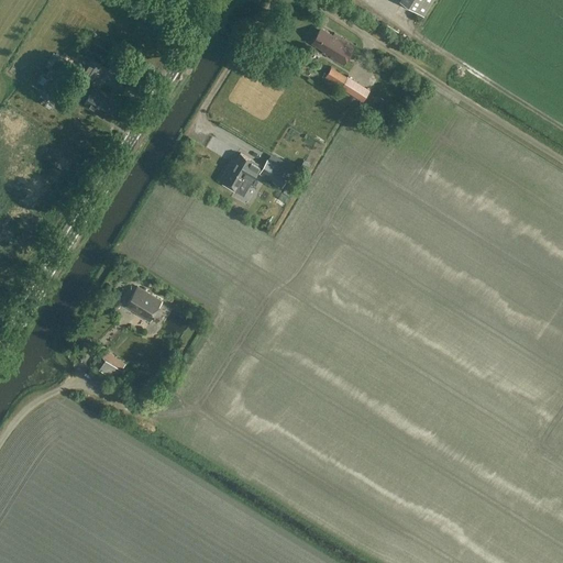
[(424,17),(434,0),(400,0),(400,1),(424,17)]
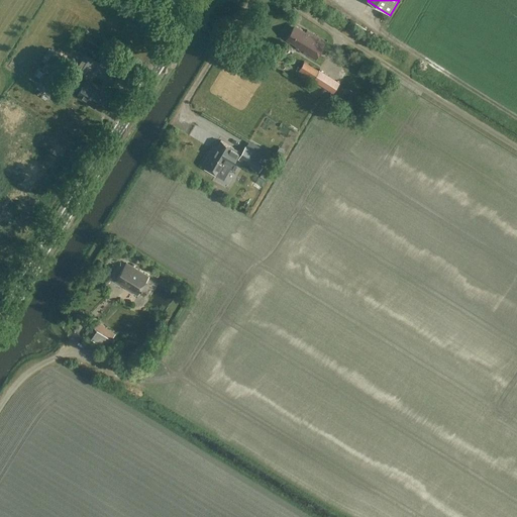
[(337,4),(334,8),(343,14),(346,10),(337,4)]
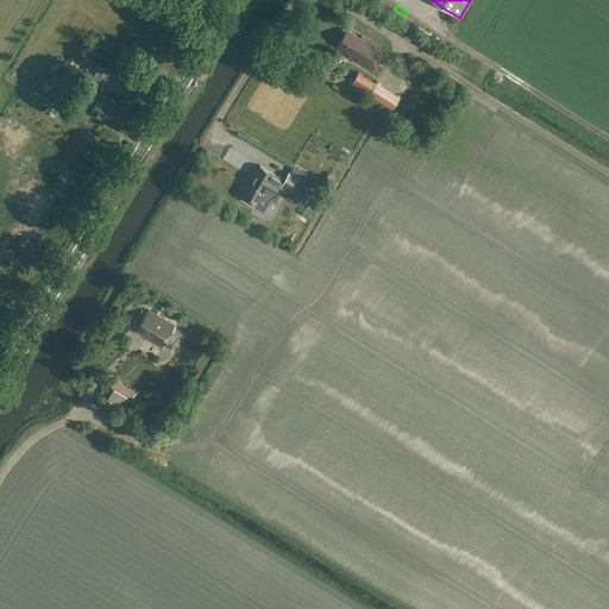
[(359,38),(347,31),(338,48),(350,55),(349,57),(371,71),(384,50),(360,36),(359,38)]
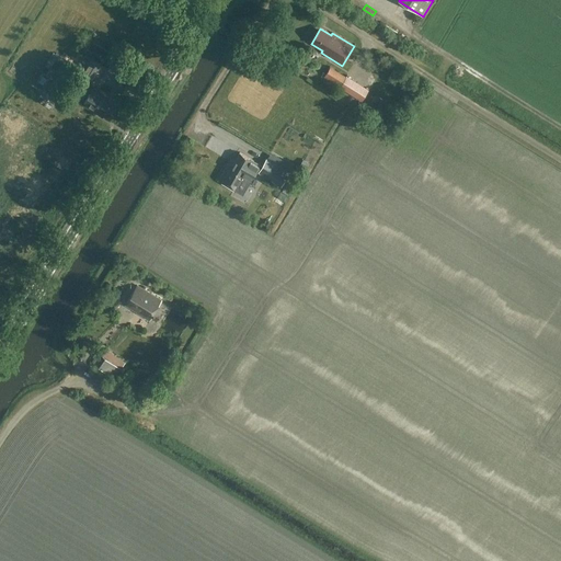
[(103,63),(110,52),(92,41),(86,52),(103,63)]
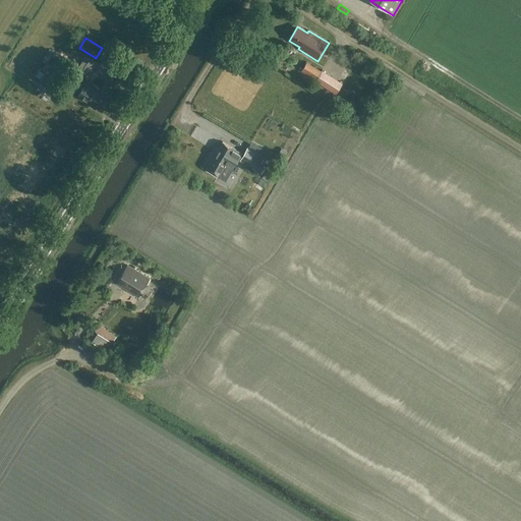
[(85,75),(95,60),(83,53),(74,68),(85,75)]
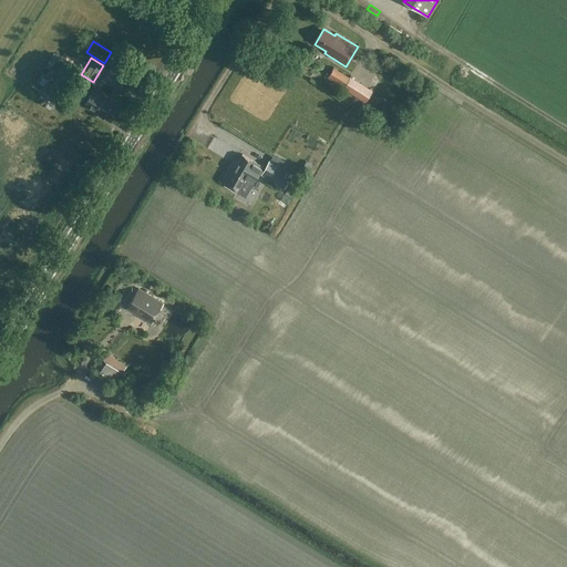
[(334,68),(327,79),(343,90),(350,78),(334,68)]
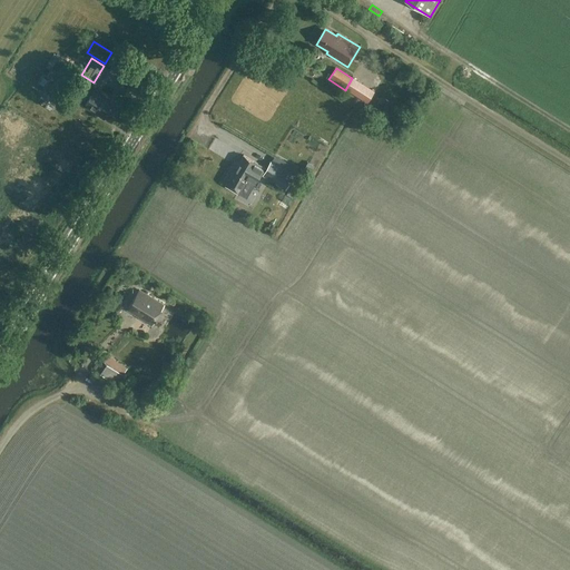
[(366,69),(363,78),(372,81),(375,71),(366,69)]
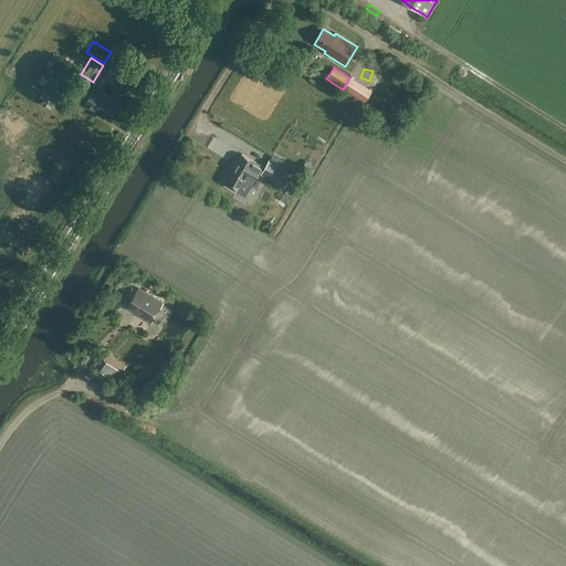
[(42,96),(49,100),(52,94),(45,91),(42,96)]
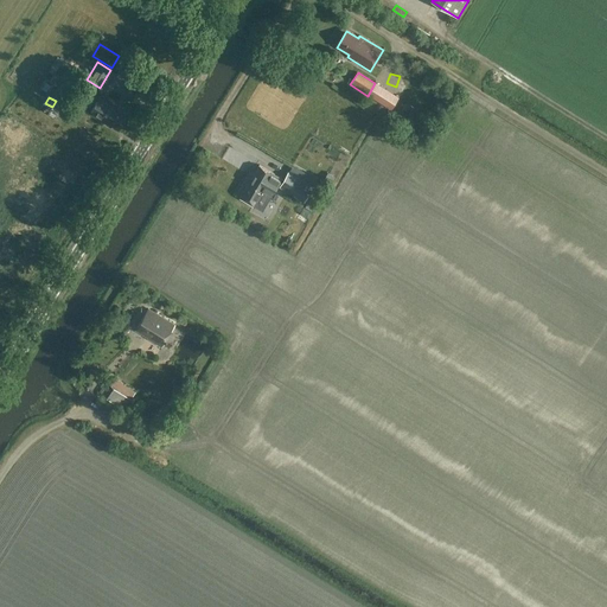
[(116,131),(127,113),(102,97),(91,114),(116,131)]
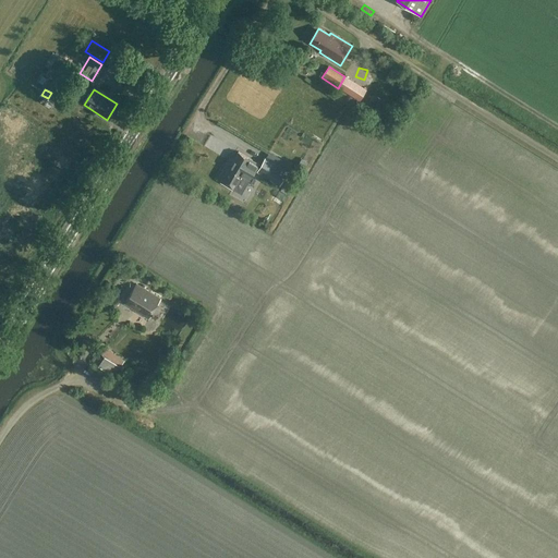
[(207,167),(218,171),(223,157),(214,153),(207,167)]
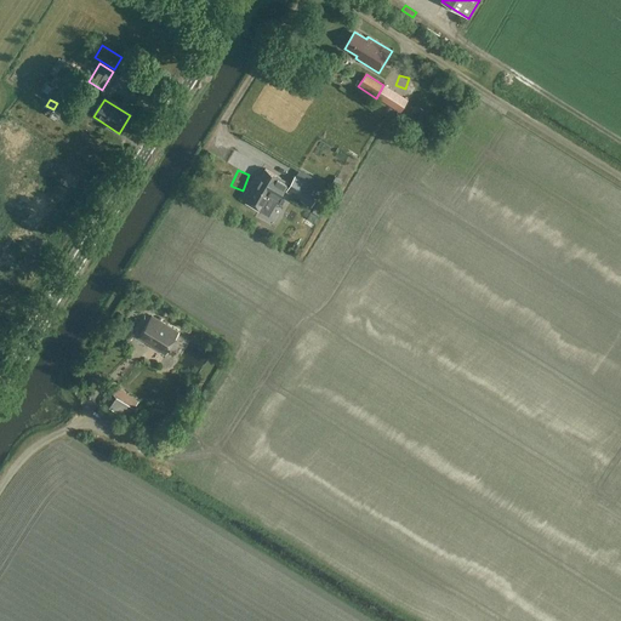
[(289,183),(266,170),(261,178),(257,176),(252,186),(278,201),(289,183)]
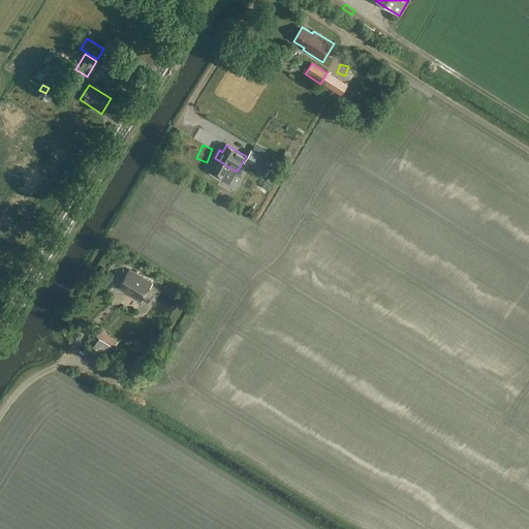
[(252,150),(244,162),(266,176),(273,162),(252,150)]
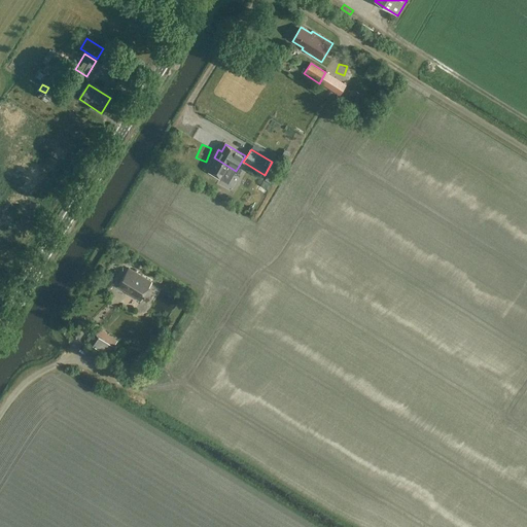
[(291,153),(285,150),(282,155),(288,159),(291,153)]
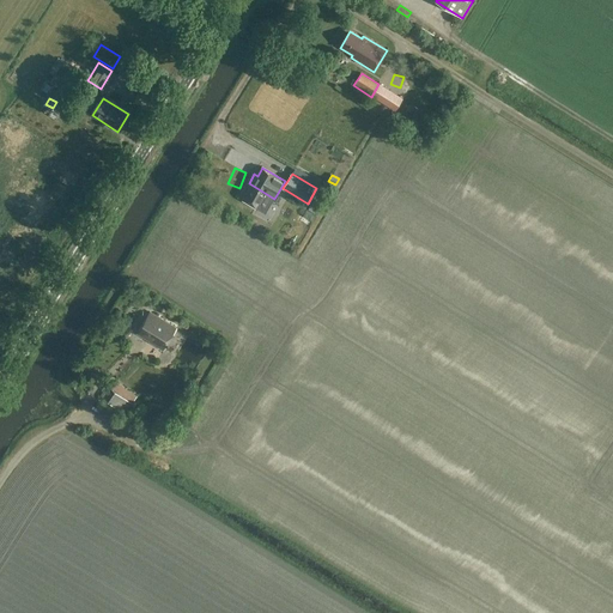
[(131,315),(137,305),(129,301),(123,310),(131,315)]
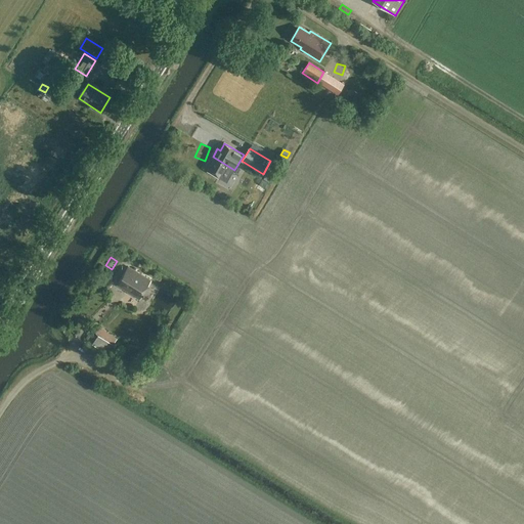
[(140,300),(151,281),(128,266),(117,285),(129,292),(128,293),(140,300)]
